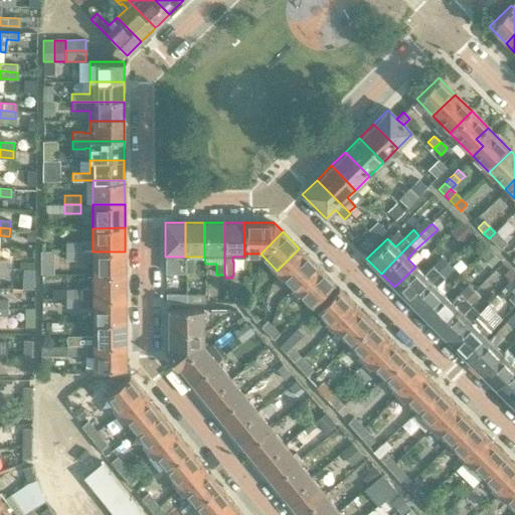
[(489,238),(500,249),(506,243),(495,232),(489,238)]
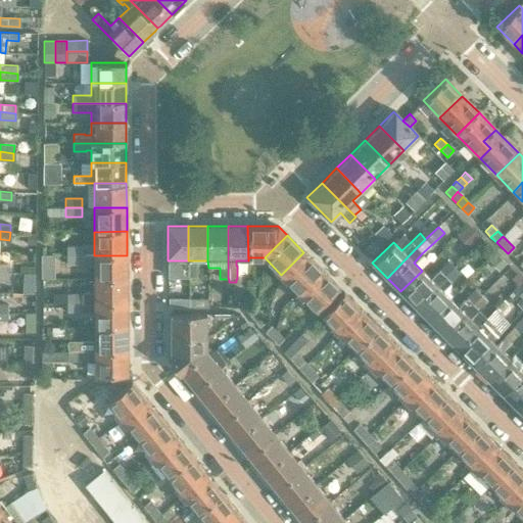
[(66,247),(66,255),(81,255),(81,252),(83,252),(83,247),(66,247)]
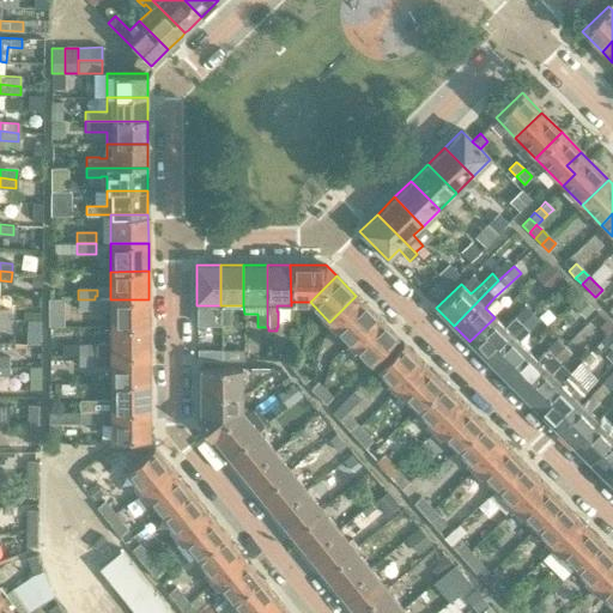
[(329,322),(350,341),(376,315),(356,296),(329,322)]
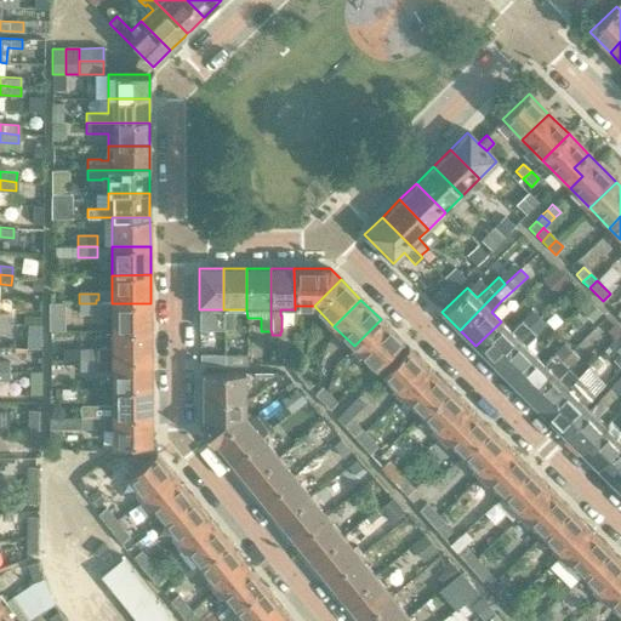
[(151,303),(112,303),(96,303),(79,303),(79,314),(112,314),(112,331),(151,331),(151,303)]
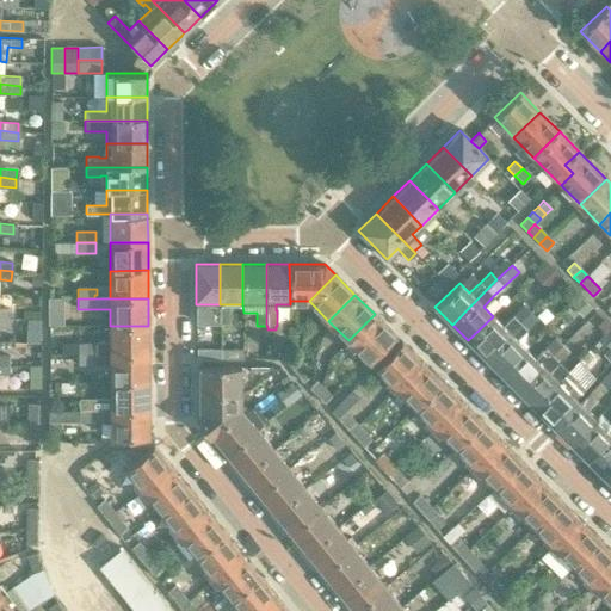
[(468,340),(485,357),(529,313),(523,306),(503,326),(493,316),(468,340)]
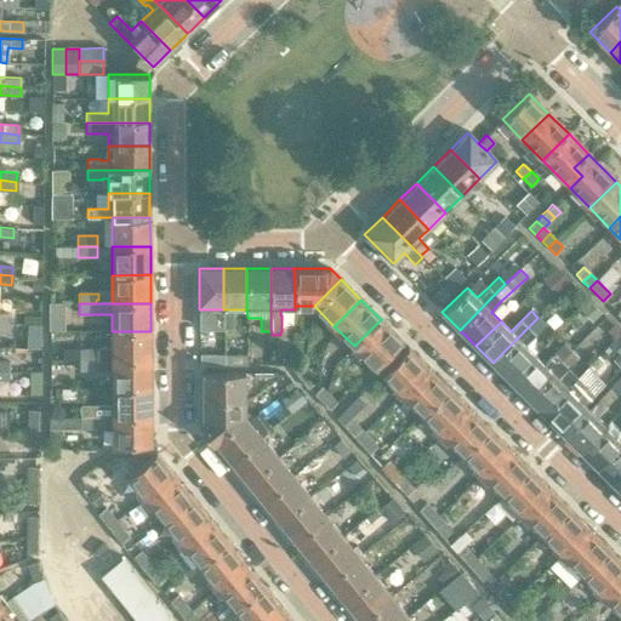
[(0,322),(10,323),(10,314),(0,313),(0,322)]
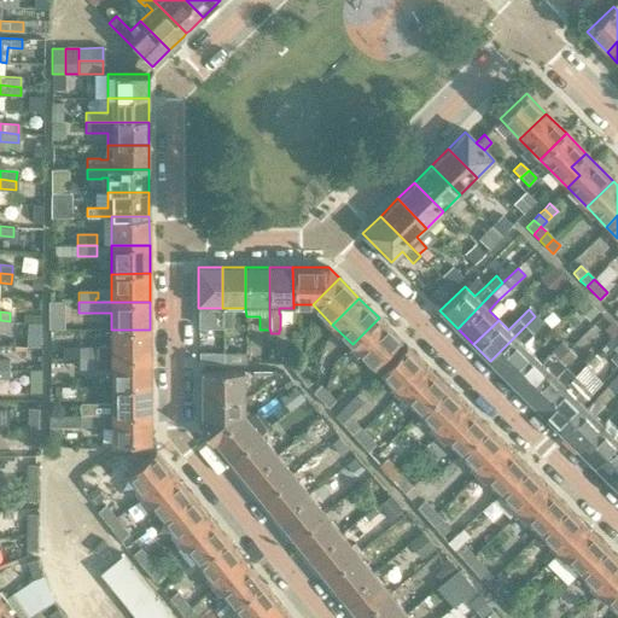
[(222,313),(222,326),(232,326),(232,313),(222,313)]
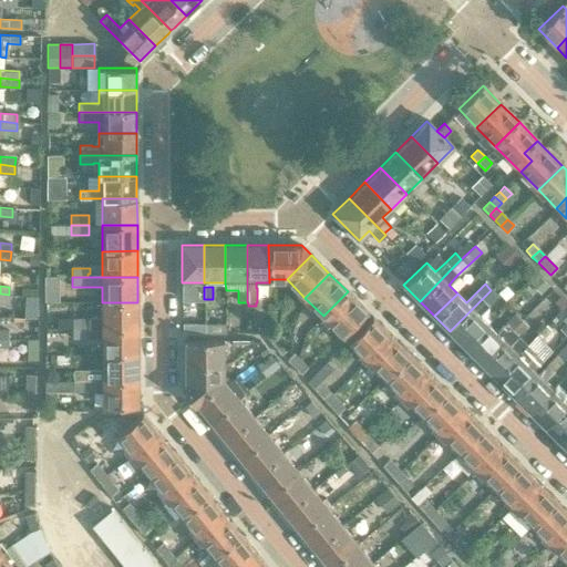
[(450,331),(464,347),(487,323),(478,315),(497,296),(491,290),(450,331)]
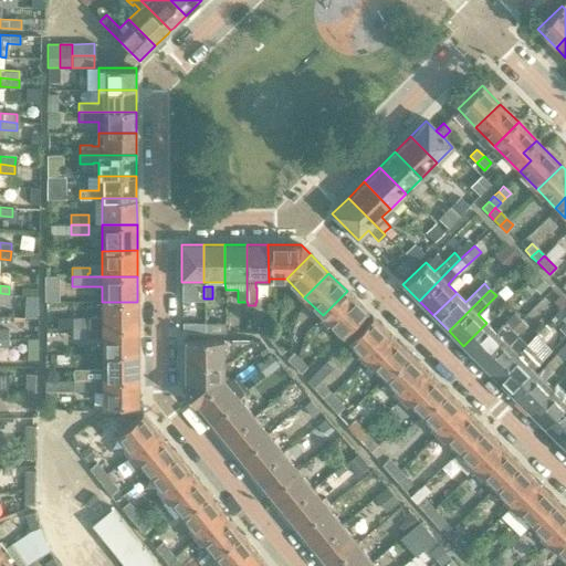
[(347,291),(323,315),(342,334),(366,310),(347,291)]
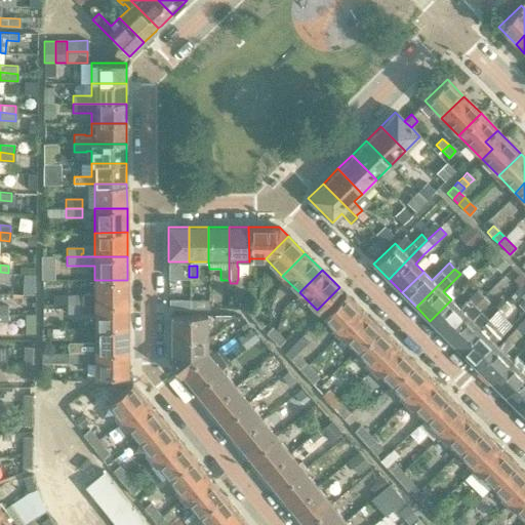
[(67,305),(127,304),(127,280),(94,280),(94,295),(67,295),(67,305)]
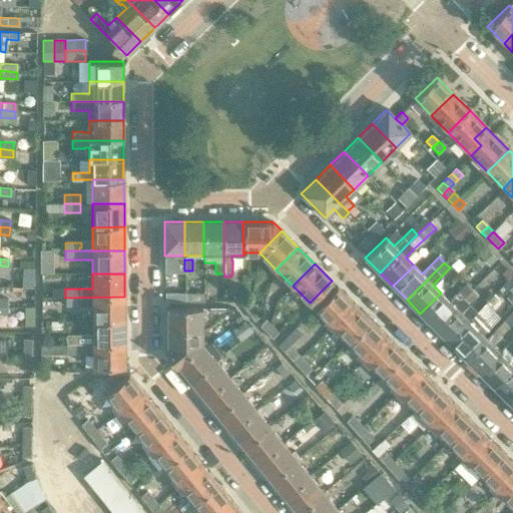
[(467,284),(457,293),(449,301),(441,293),(420,314),(434,327),(472,289),(467,284)]
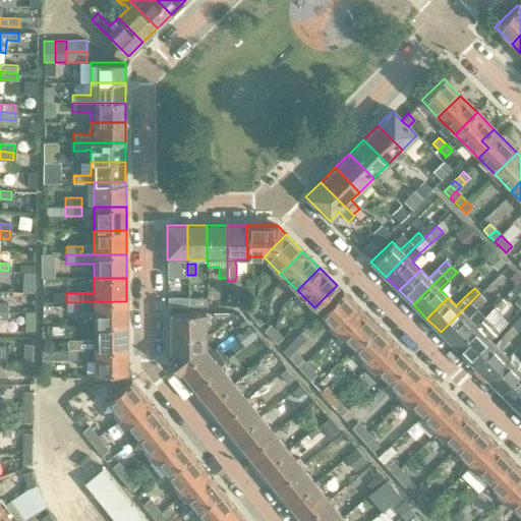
[(320,313),(337,331),(359,308),(342,291),(320,313)]
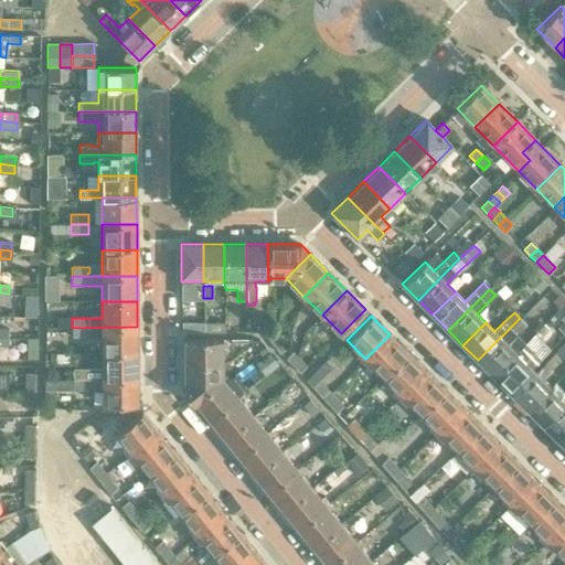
[(520,318),(478,360),(492,375),(525,343),(516,334),(526,324),(520,318)]
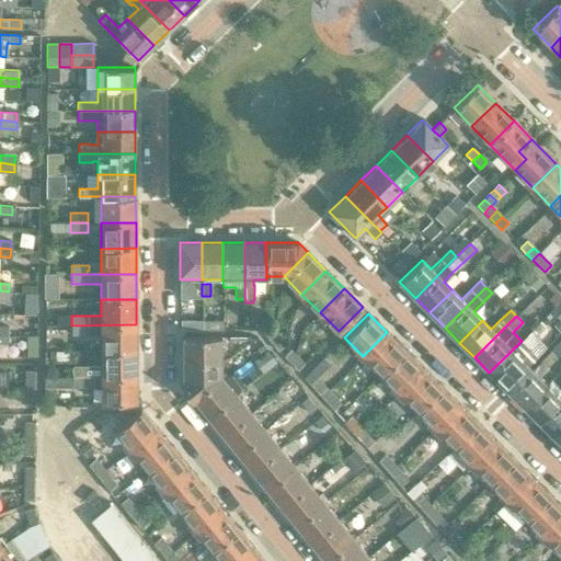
[(203,321),(181,321),(181,330),(184,330),(203,330),(203,321)]
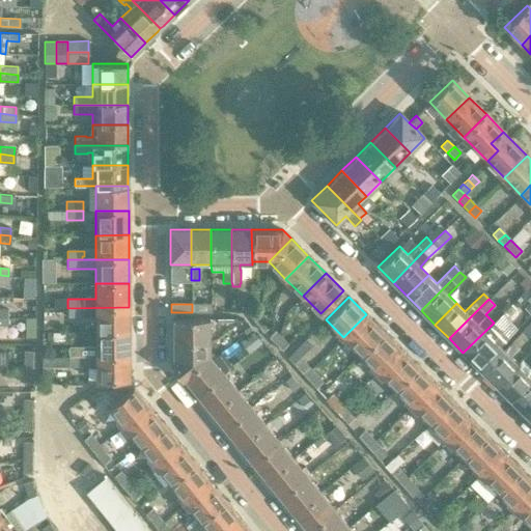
[(129,332),(129,307),(67,308),(67,317),(95,317),(95,332),(129,332)]
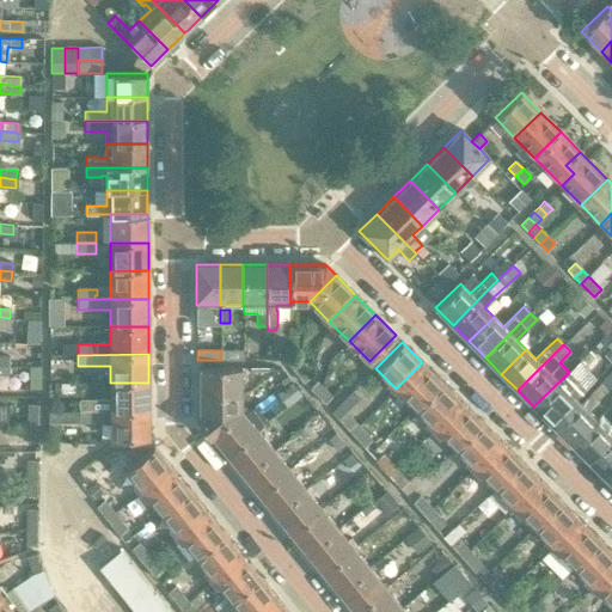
[(289,366),(297,374),(305,367),(298,359),(289,366)]
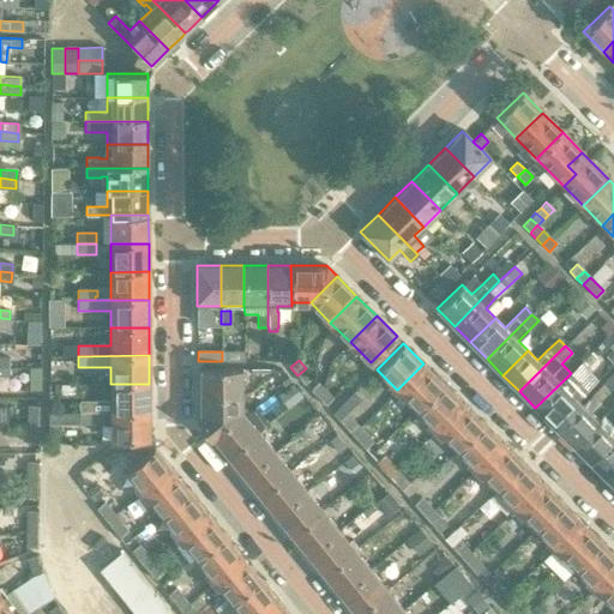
[(397,390),(417,409),(444,383),(423,363),(397,390)]
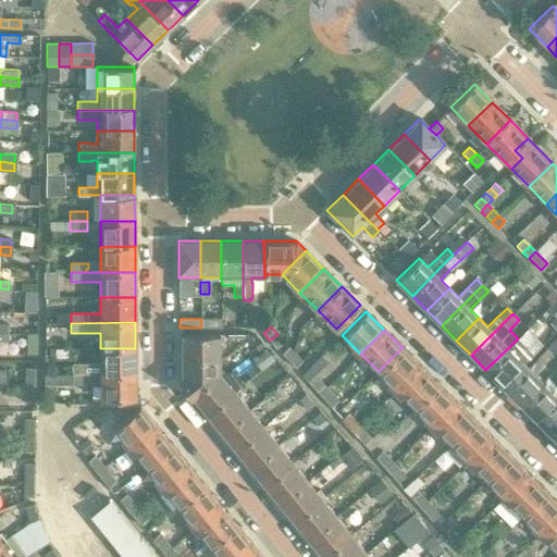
[(181,334),(181,359),(219,359),(219,334),(181,334)]
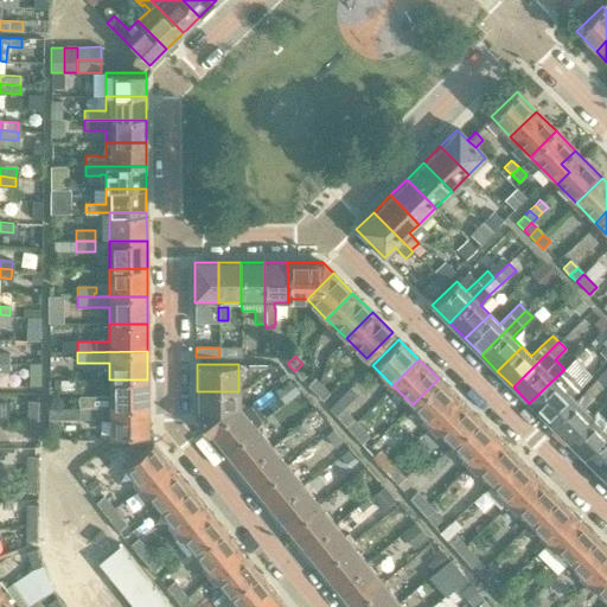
[(294,371),(301,378),(308,372),(302,364),(294,371)]
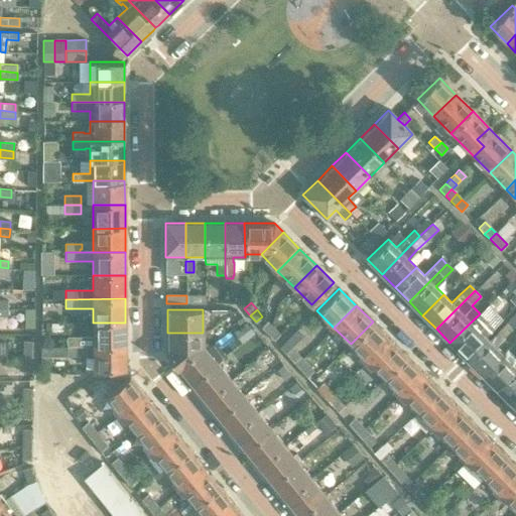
[(493,328),(487,321),(480,313),(449,343),(466,359),(487,338),(485,336),(493,328)]
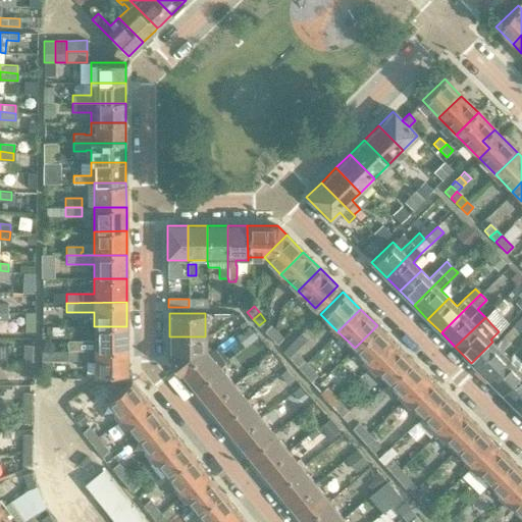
[(270,337),(276,331),(270,324),(264,331),(270,337)]
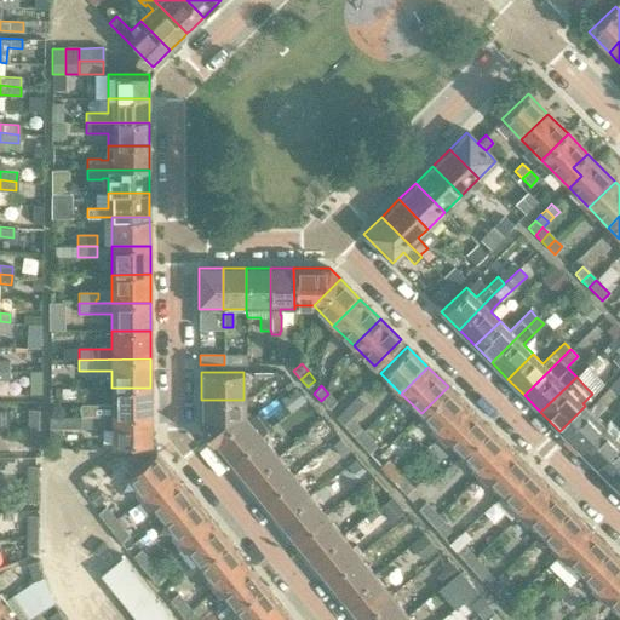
[(422,413),(441,434),(468,407),(448,386),(422,413)]
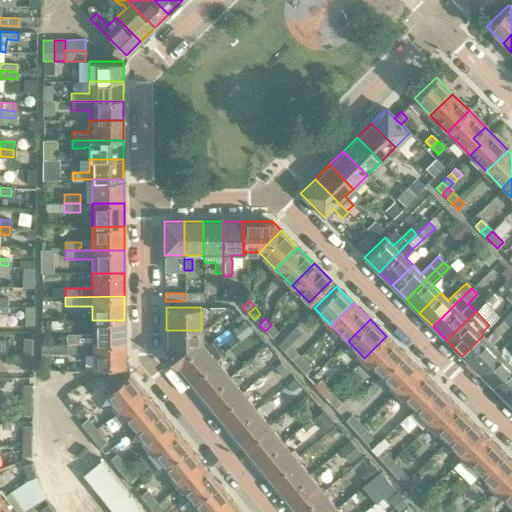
[(92,320),(93,343),(124,343),(124,320),(92,320)]
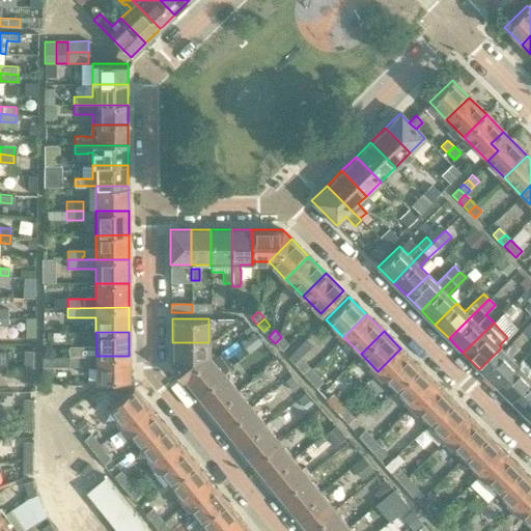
[(509,356),(518,347),(527,338),(521,332),(503,350),(501,347),(479,369),(496,386),(518,364),(509,356)]
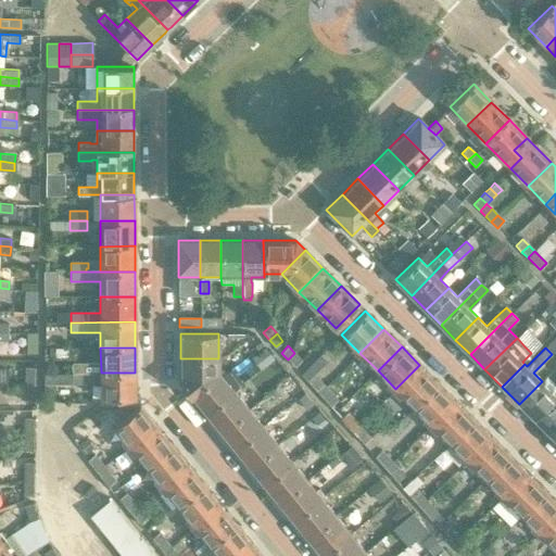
[(288,359),(294,367),(302,361),(294,353),(288,359)]
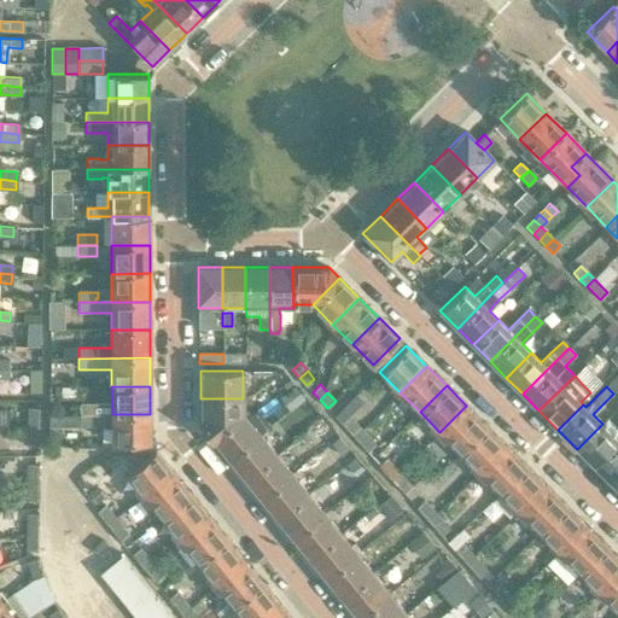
[(356,394),(351,400),(359,407),(365,401),(356,394)]
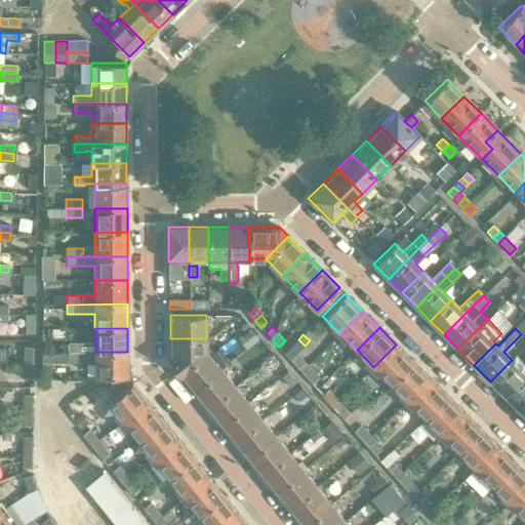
[(178,375),(180,373),(206,352),(206,338),(170,338),(170,360),(168,362),(178,375)]
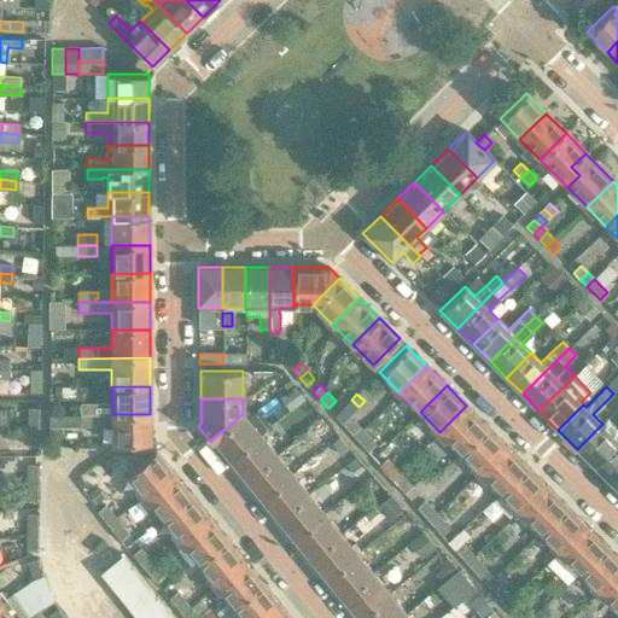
[(345,404),(354,413),(359,407),(351,400),(345,404)]
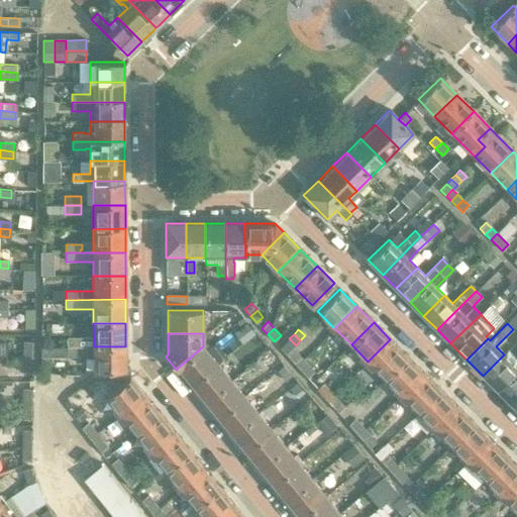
[(269,347),(260,336),(250,344),(260,355),(269,347)]
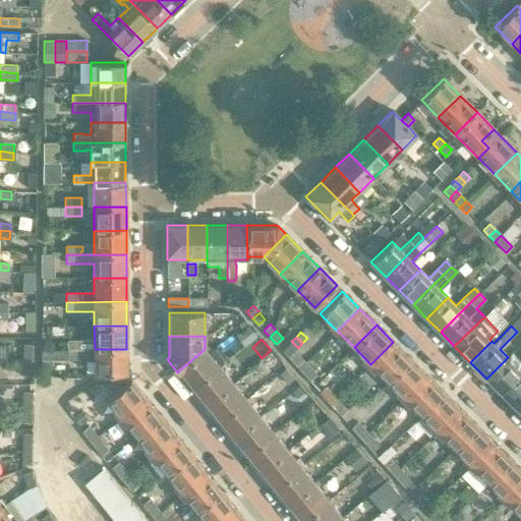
[(294,351),(298,348),(291,341),(286,346),(293,352),(294,351)]
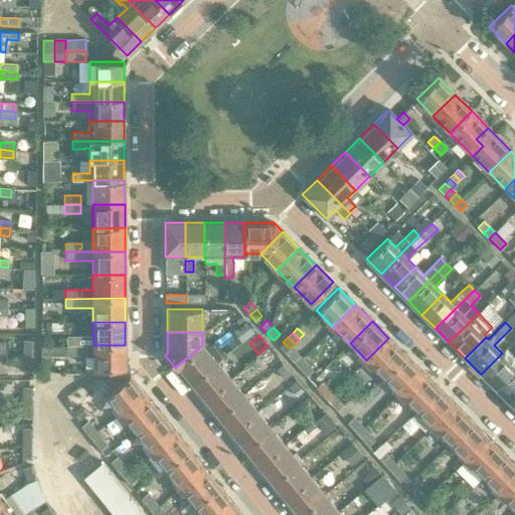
[(366,360),(383,376),(405,354),(388,338),(366,360)]
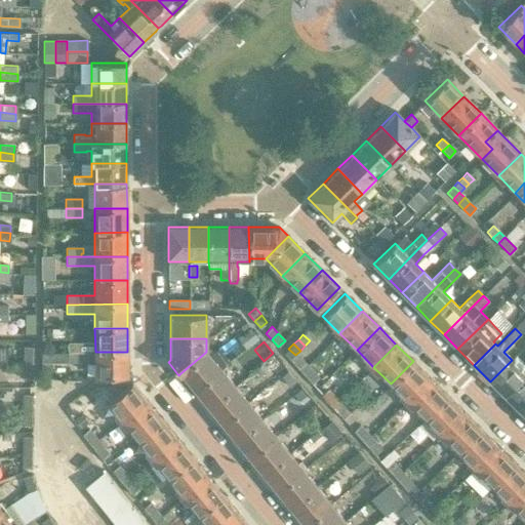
[(24,347),(24,355),(33,355),(33,347),(24,347)]
